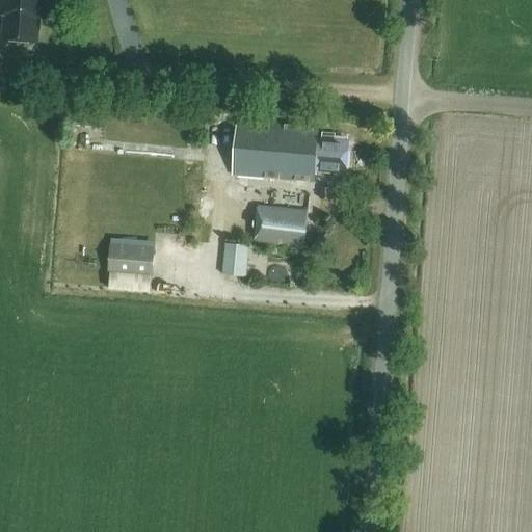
[(45,23),(46,0),(0,0),(0,15),(2,15),(0,37),(0,38),(40,43),(42,23),(45,23)]
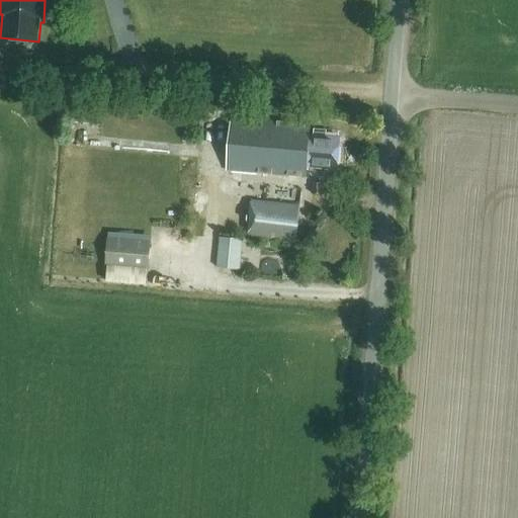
[(249,104),(235,102),(234,115),(248,116),(249,104)]
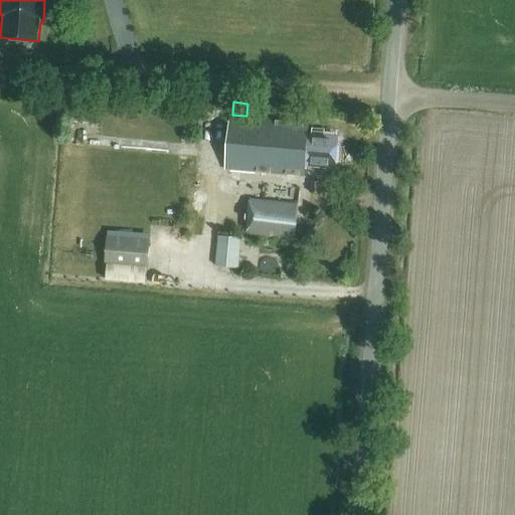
[(333,169),(336,135),(304,132),(305,123),(229,117),(224,169),(304,176),(305,166),(333,169)]
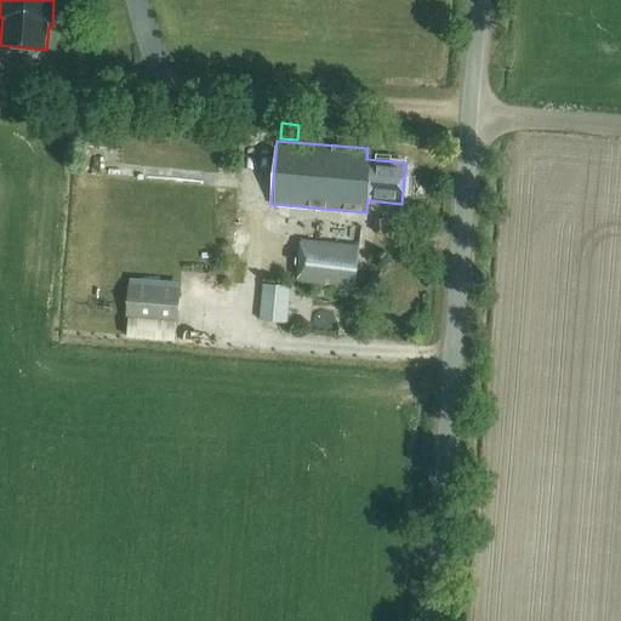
[(375,218),(374,232),(386,233),(386,218),(375,218)]
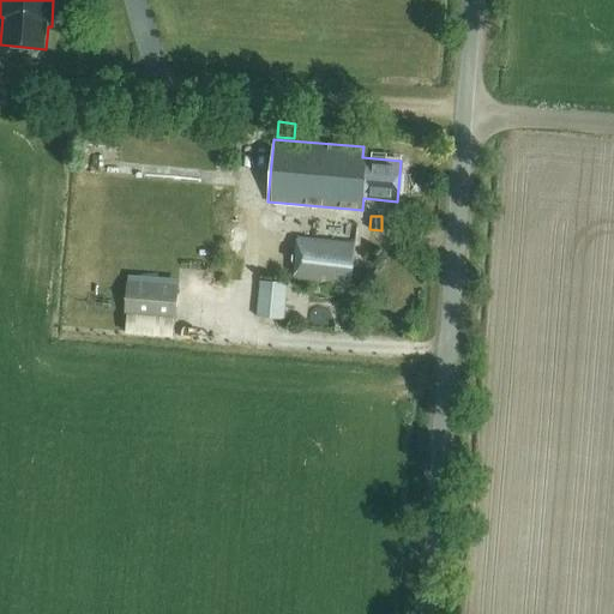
[(351,286),(355,242),(299,238),(295,281),(351,286)]
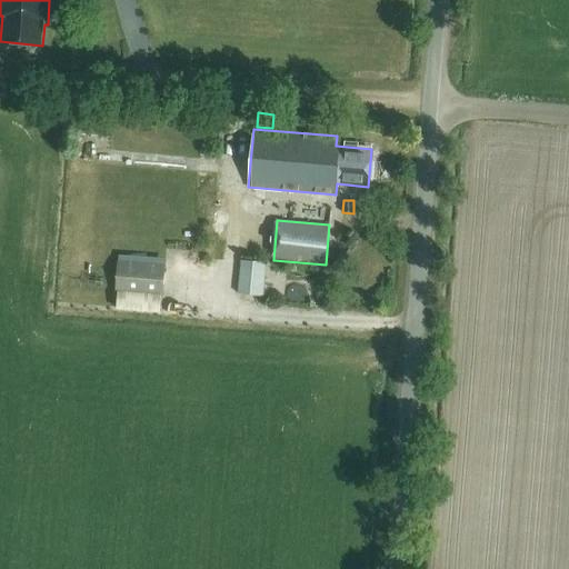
[(240,260),(238,295),(263,296),(267,262),(240,260)]
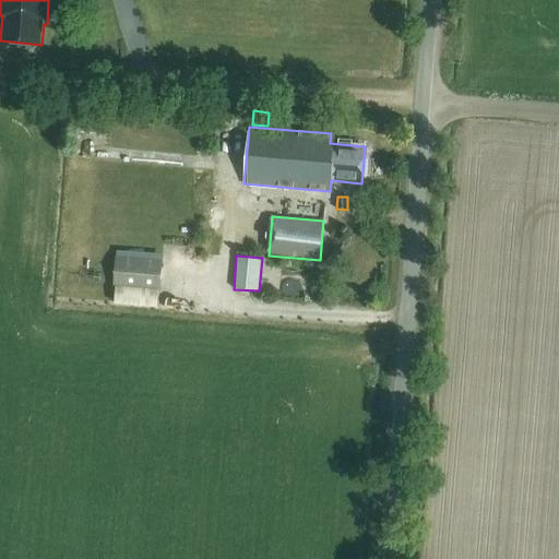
[(159,290),(162,260),(116,257),(114,287),(159,290)]
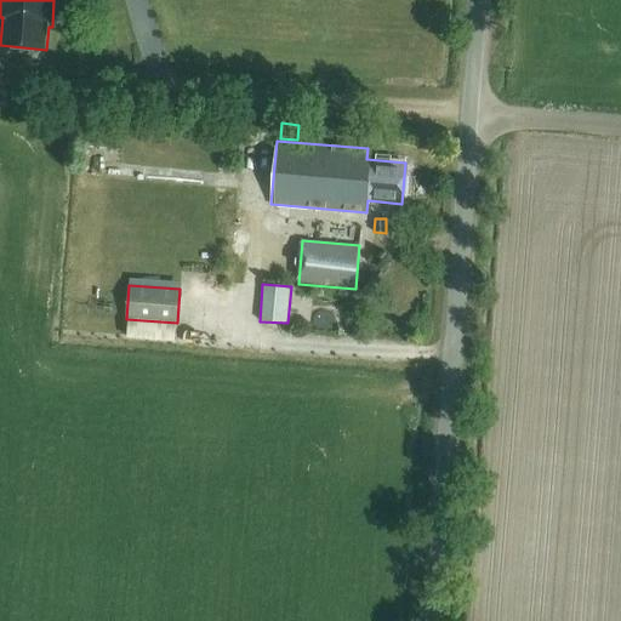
All buildings are outlined.
